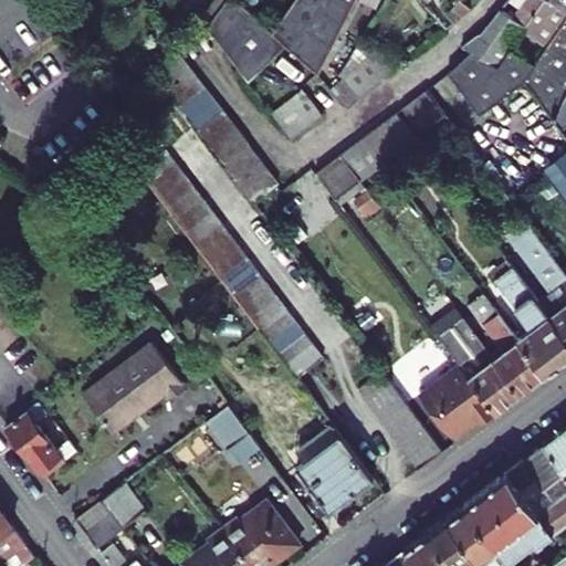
[(207,27),(228,0),(215,0),(200,18),(207,27)]
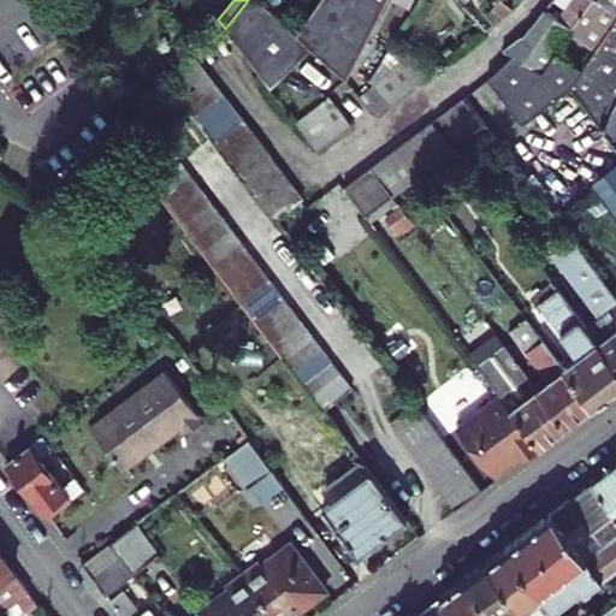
[(321,0),(298,35),(260,0),(248,0),(225,29),(271,89),(312,49),(347,81),(386,0),(321,0)]
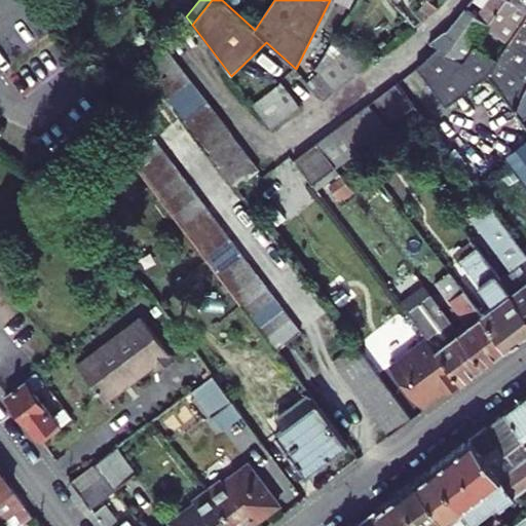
[(426,0),(417,12),(423,22),(426,19),(439,8),(428,0),(426,0)]
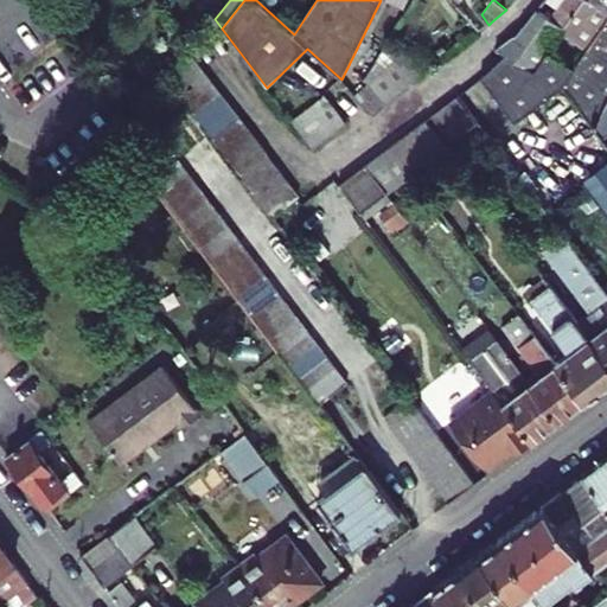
[(583,0),(562,0),(557,8),(551,18),(537,8),(517,33),(512,37),(497,49),(505,53),(535,70),(547,52),(562,31),(583,0)]
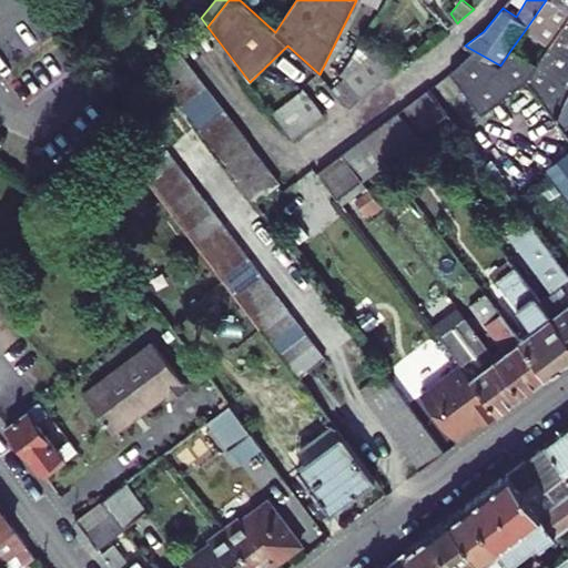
[(567,0),(546,0),(526,29),(537,38),(561,6),(567,10),(567,0)]
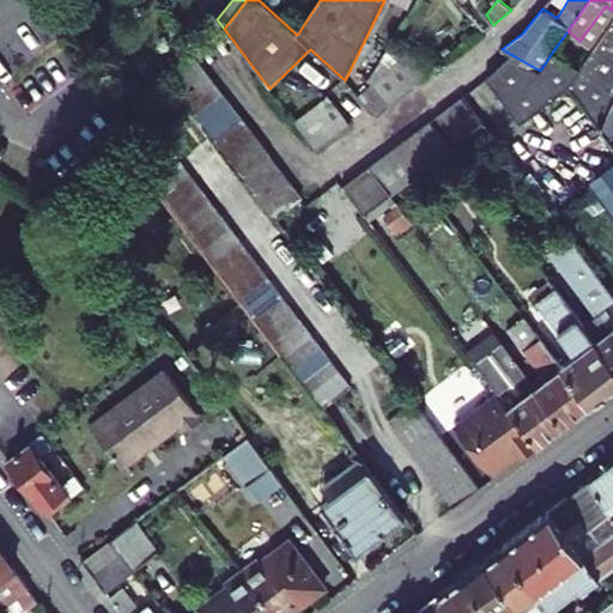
[(184,31),(193,40),(205,25),(196,17),(184,31)]
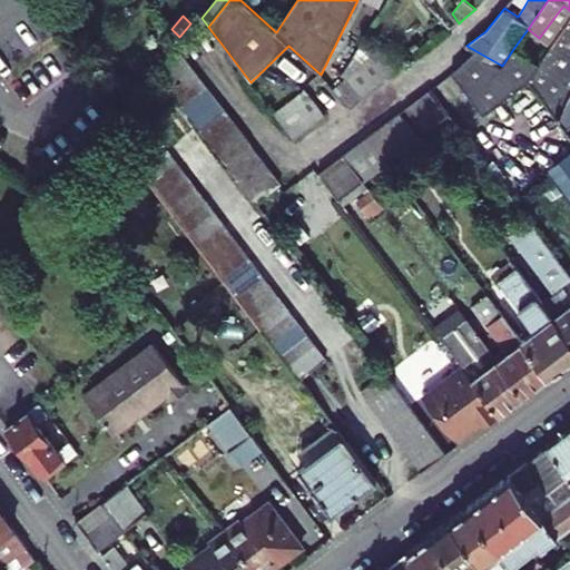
[(567,129),(569,126),(569,19),(540,65),(529,80),(567,129)]
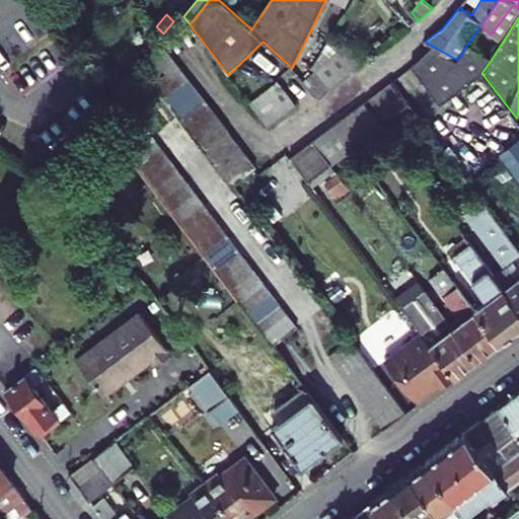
[(337,52),(340,49),(329,39),(311,68),(315,71),(326,61),(337,52)]
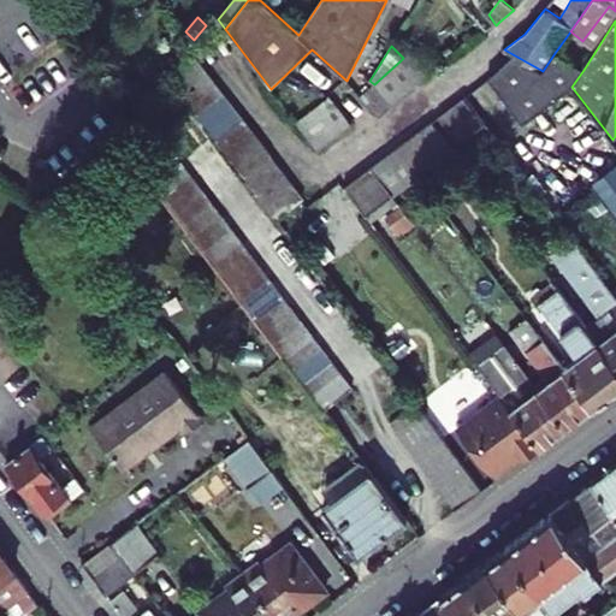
[(400,61),(420,86),(433,75),(412,49),(403,58),(400,61)]
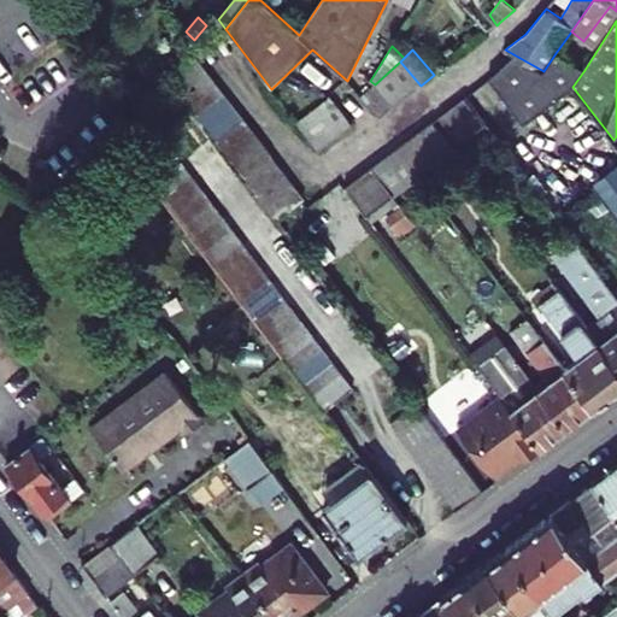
[(169,78),(177,90),(204,70),(191,52),(188,54),(169,78)]
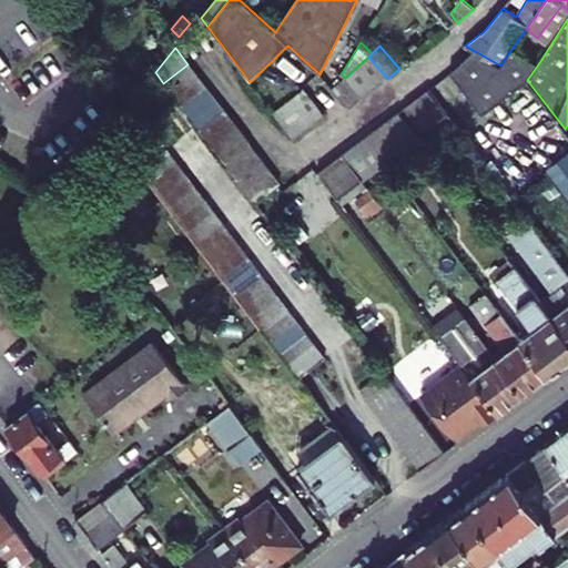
[(473,50),(449,71),(466,93),(482,114),(527,80),(538,64),(511,49),(500,66),(473,50)]
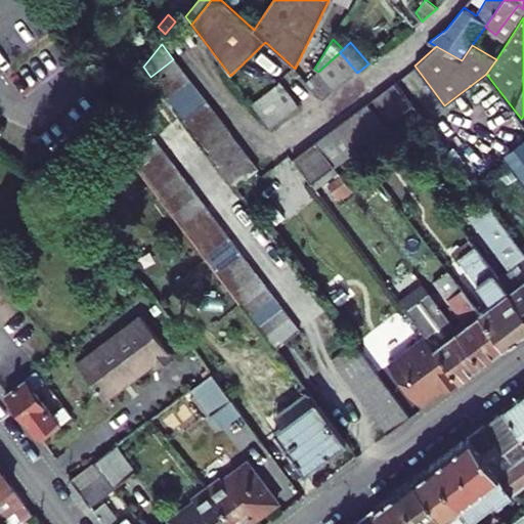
[(330,61),(346,81),(349,79),(357,73),(340,52),(330,61)]
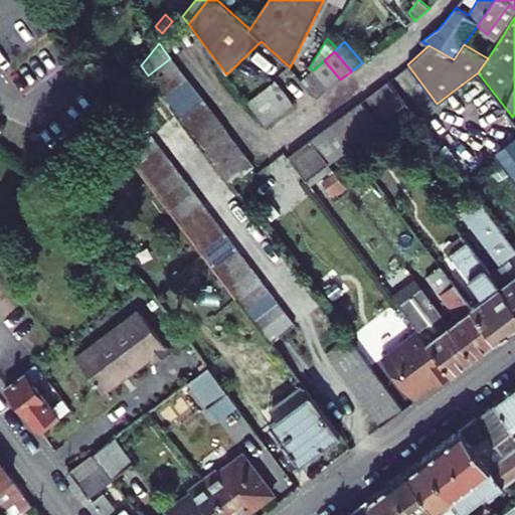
[(148,75),(157,87),(179,69),(170,58),(148,75)]
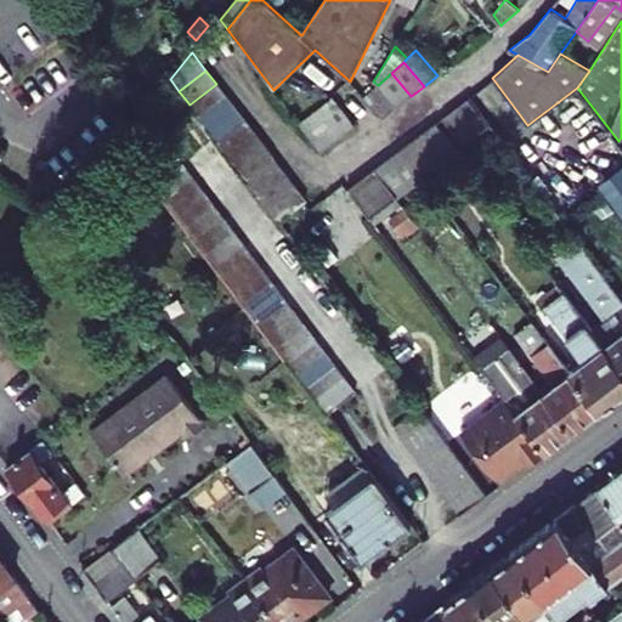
[(378,85),(396,107),(411,96),(391,73),(378,85)]
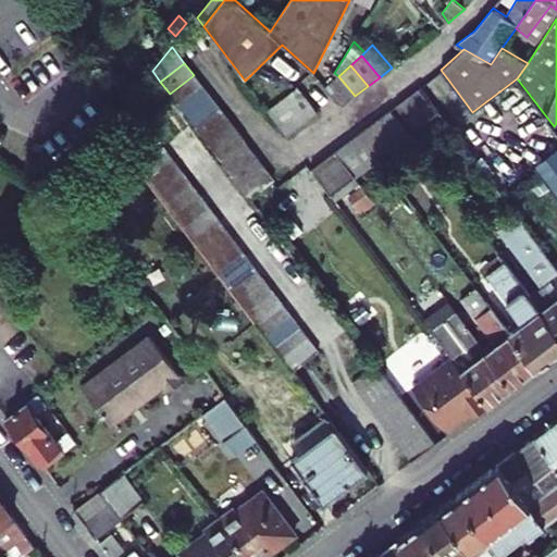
[(170,94),(178,104),(201,86),(194,75),(170,94)]
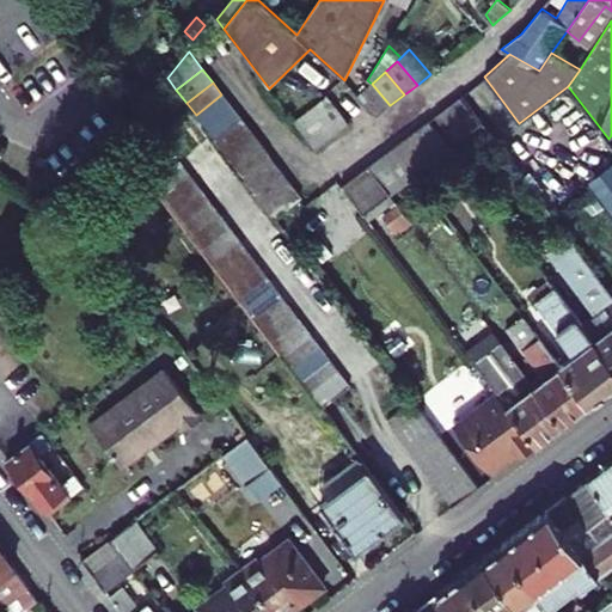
[(359,96),(377,116),(390,105),(372,84),(359,96)]
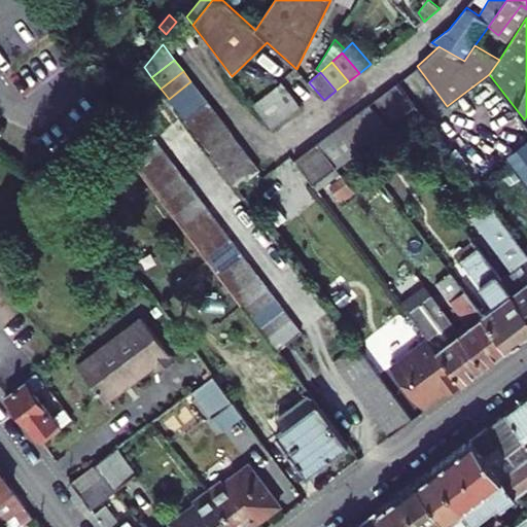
[(169,99),(177,109),(200,92),(190,81),(169,99)]
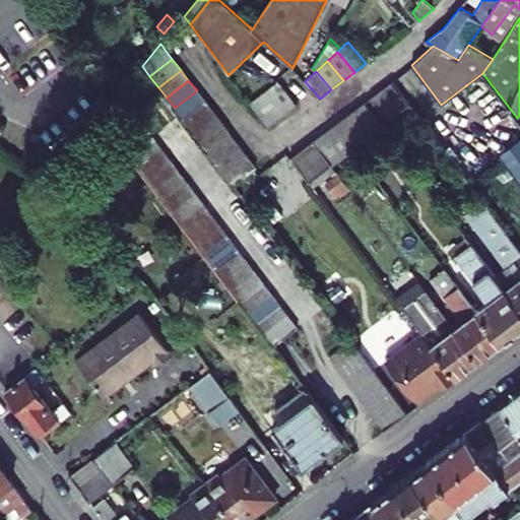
[(278,82),(250,104),(268,128),(297,107),(278,82)]
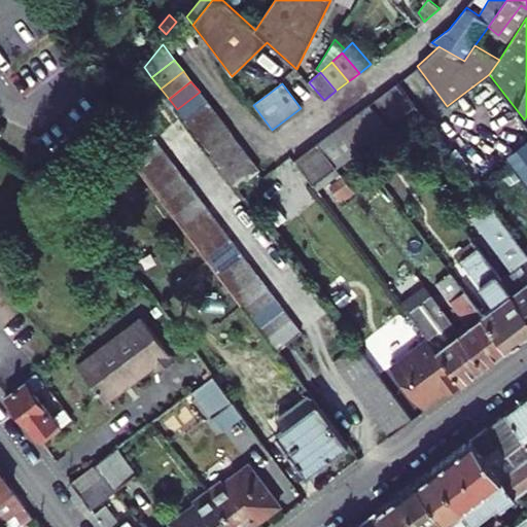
[(375,100),(392,123),(414,106),(397,83),(375,100)]
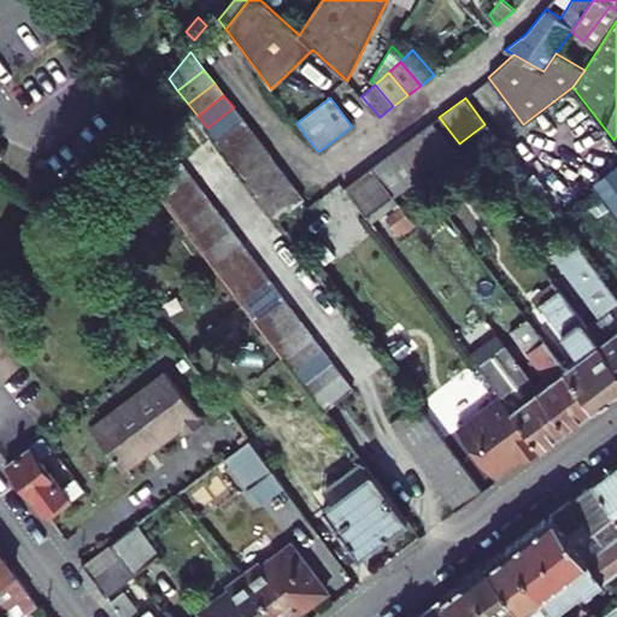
[(207,128),(217,140),(244,119),(234,107),(207,128)]
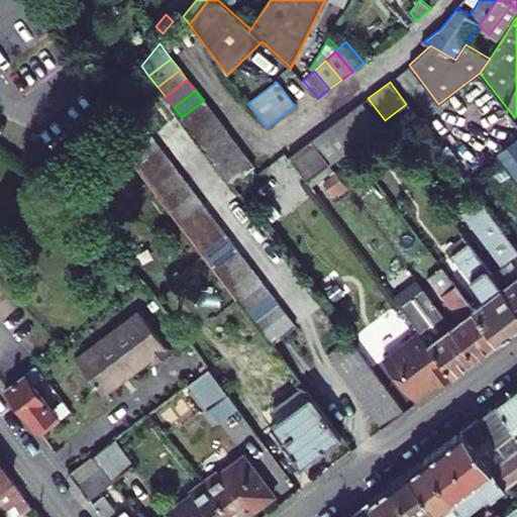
[(182,117),(190,127),(212,111),(204,100),(182,117)]
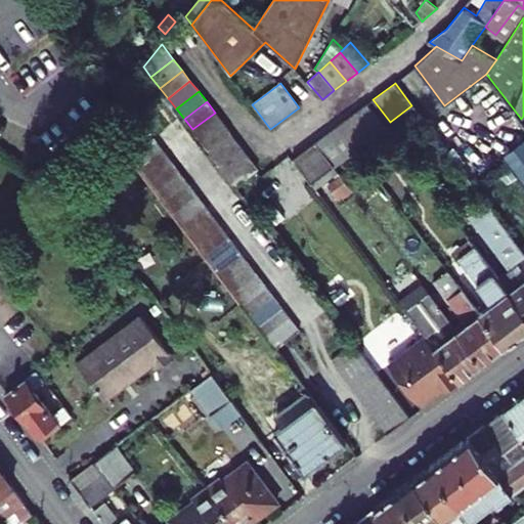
[(339,125),(357,150),(386,129),(367,103),(339,125)]
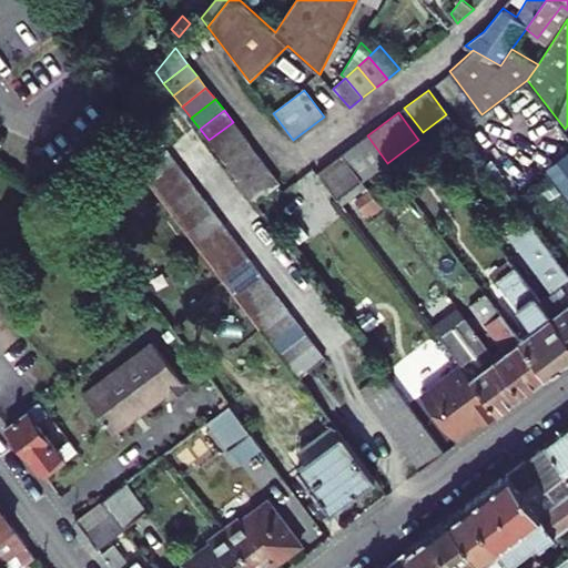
[(209,140),(217,152),(242,133),(233,122),(209,140)]
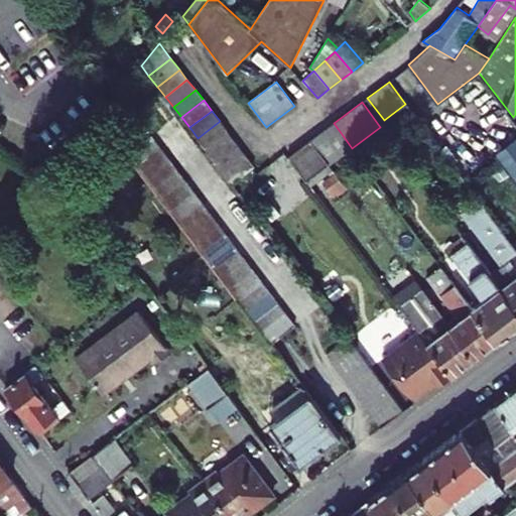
[(198,138),(206,148),(227,132),(228,132),(220,121),(198,138)]
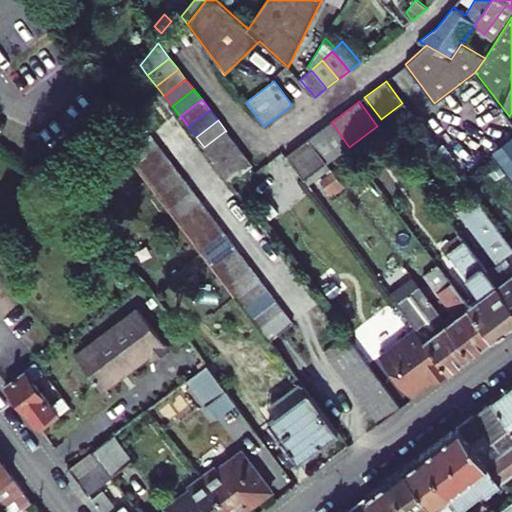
[(309,139),(327,163),(349,147),(331,122),(309,139)]
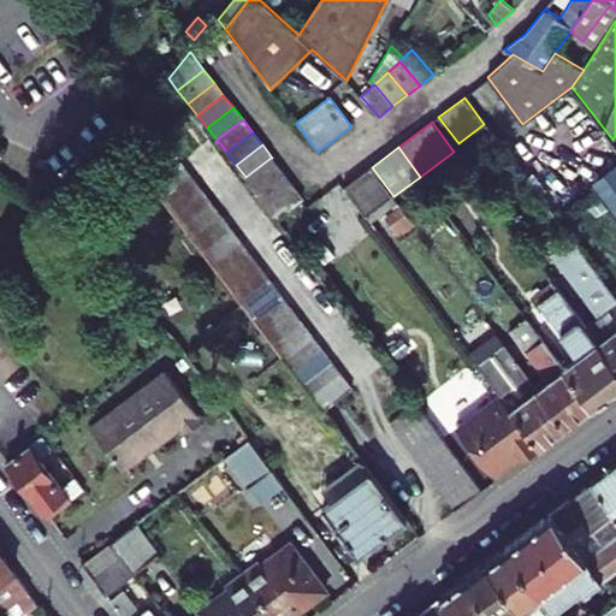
[(246,177),(256,191),(282,171),(271,158),(246,177)]
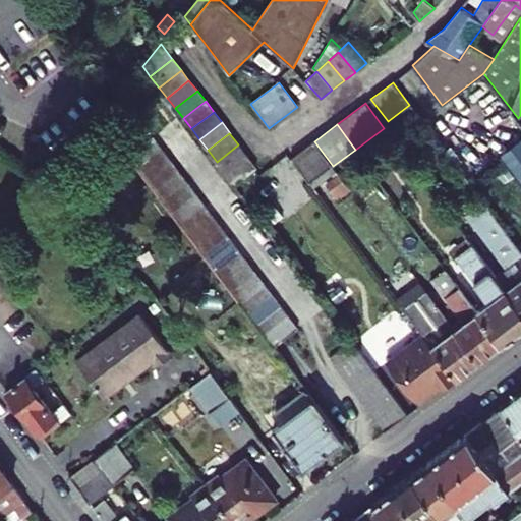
[(162,148),(153,136),(128,155),(137,166),(162,148)]
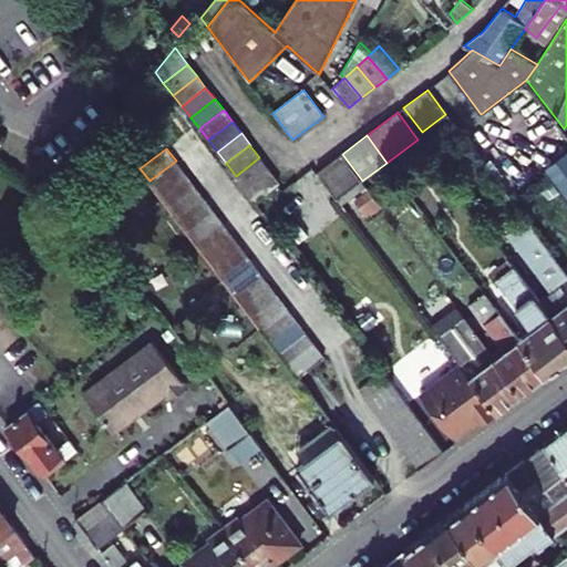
[(342,154),(318,173),(338,199),(362,181),(342,154)]
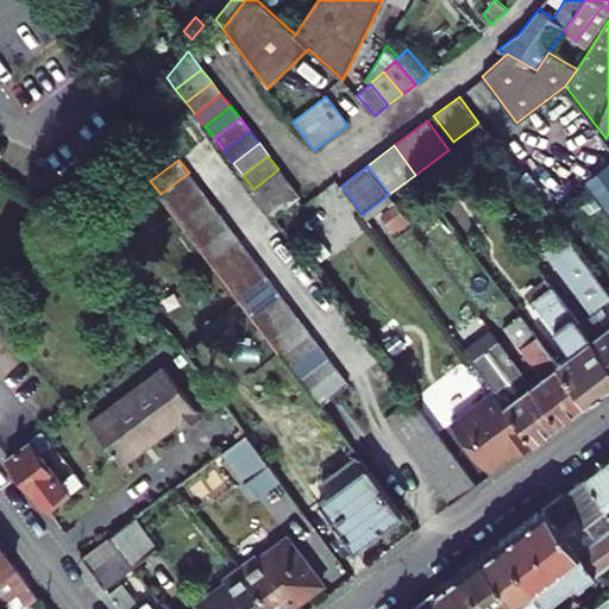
[(608,213),(608,167),(586,183),(608,213)]
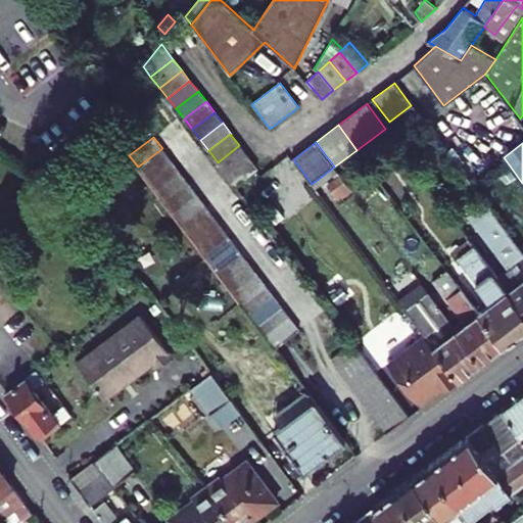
[(218,162),(226,174),(247,157),(239,145),(218,162)]
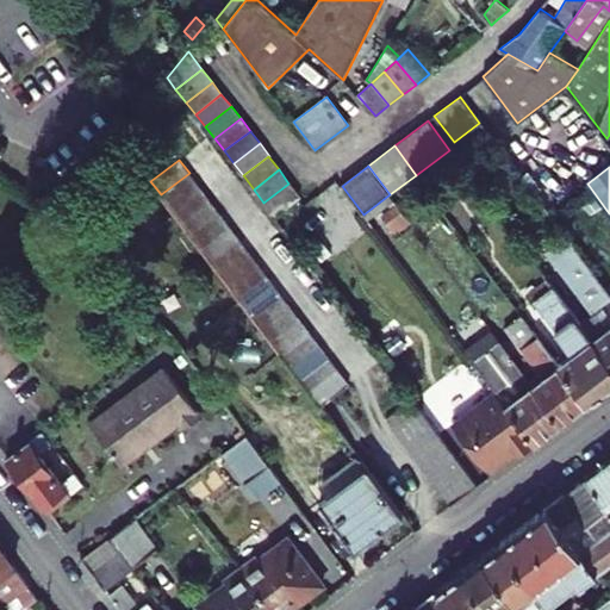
[(170,207),(199,186),(190,173),(161,194),(170,207)]
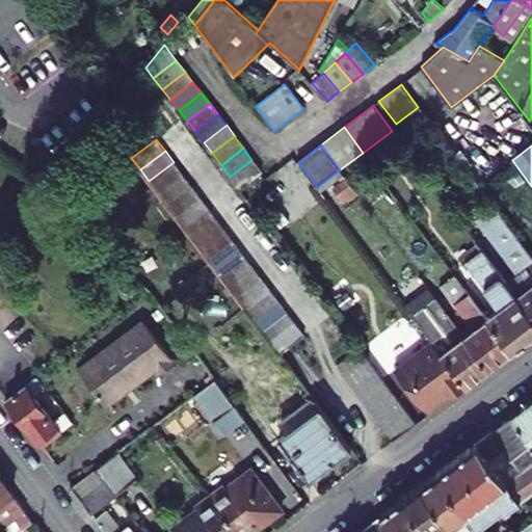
[(230,177),(239,190),(262,173),(251,160),(230,177)]
